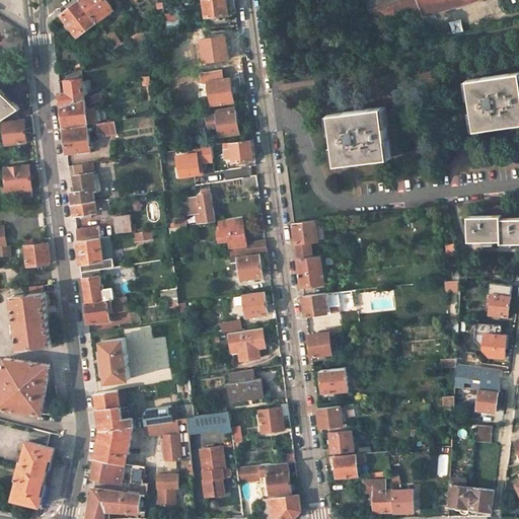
[(78,36),(98,21),(82,0),(80,0),(62,14),(78,36)]
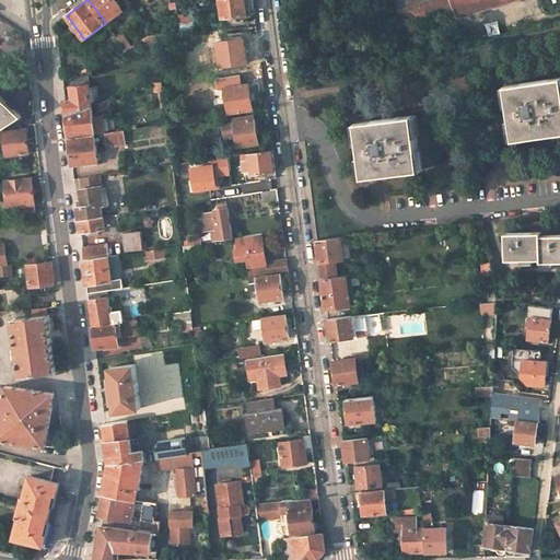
[(89,0),(106,23),(124,10),(115,0),(89,0)]
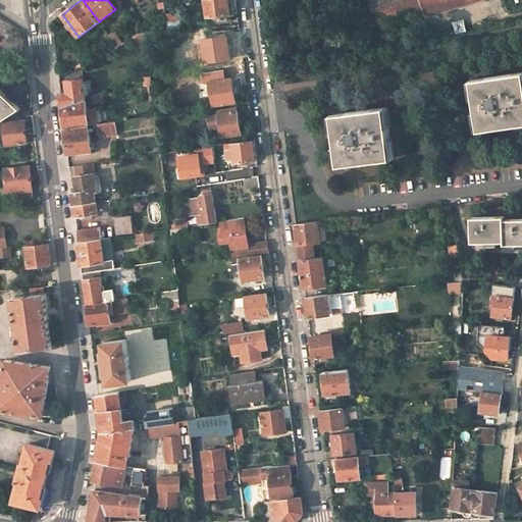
[(239,12),(236,0),(206,0),(208,16),(239,12)]
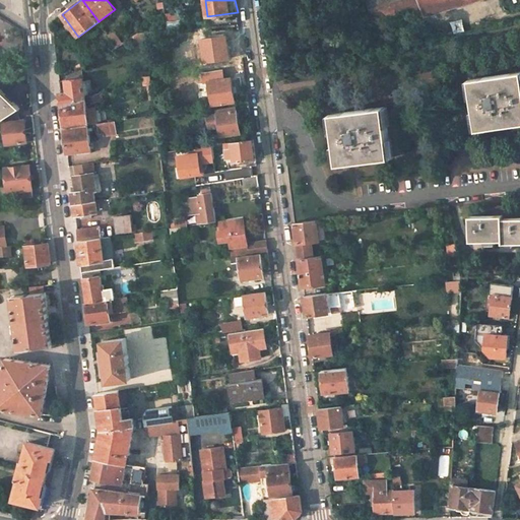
[(368,0),(374,20),(421,6),(425,16),(479,0),(368,0)]
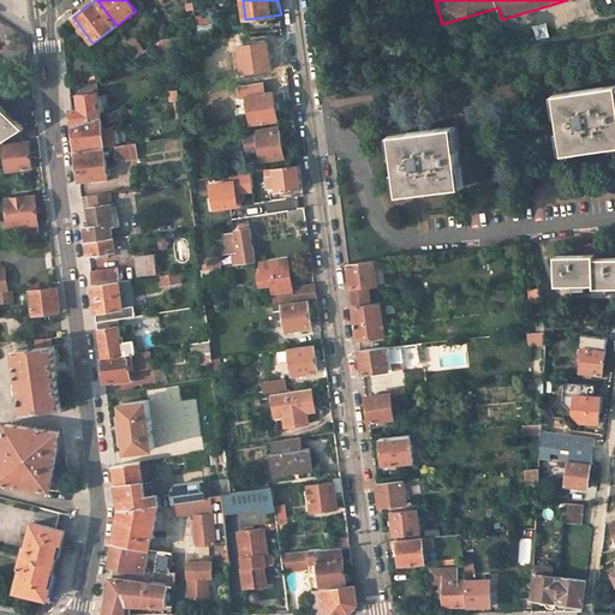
[(215,36),(214,23),(196,25),(198,39),(215,36)]
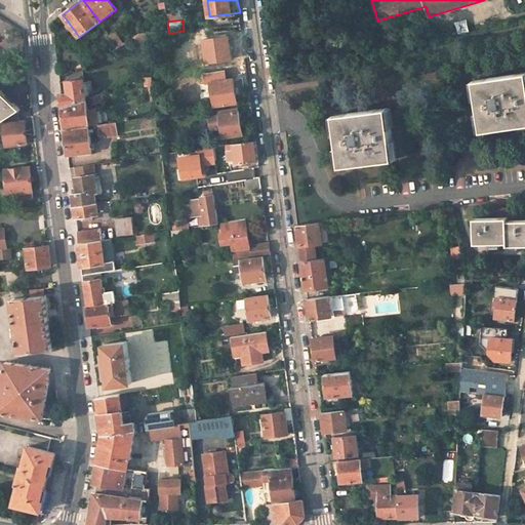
[(116,33),(111,37),(119,48),(124,44),(116,33)]
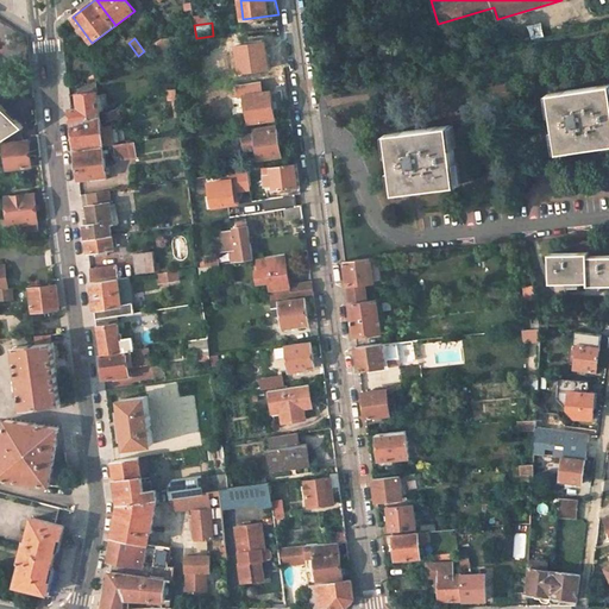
[(170,41),(159,42),(161,51),(171,49),(170,41)]
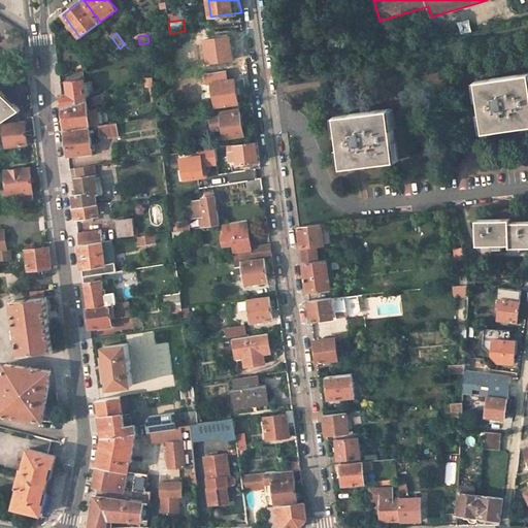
[(234,59),(231,36),(205,39),(208,62),(234,59)]
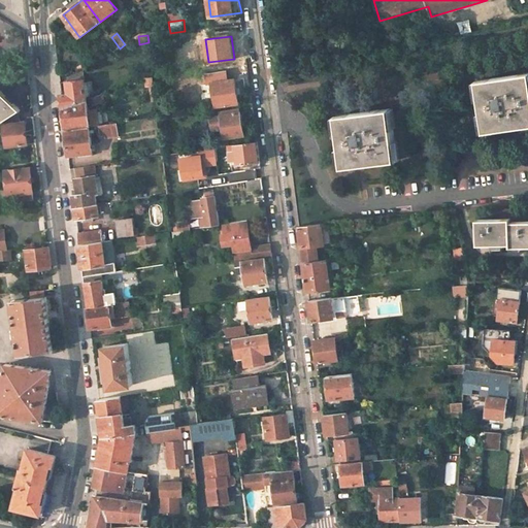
[(61,85),(69,79),(78,74),(73,66),(60,75),(61,85)]
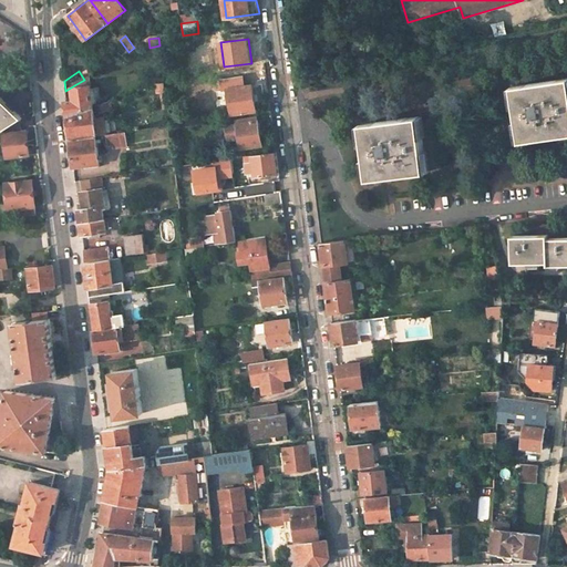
[(250,74),(227,78),(233,114),(257,110),(250,74)]
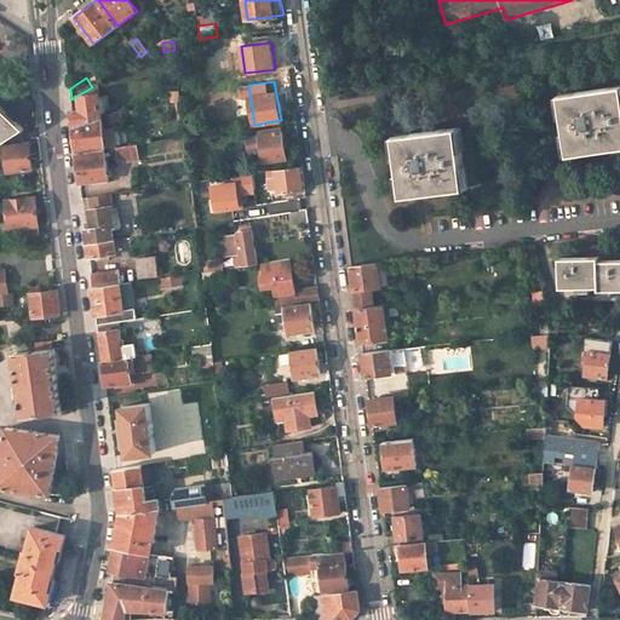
[(98,82),(92,87),(81,93),(84,110),(73,112),(75,127),(102,118),(98,82)]
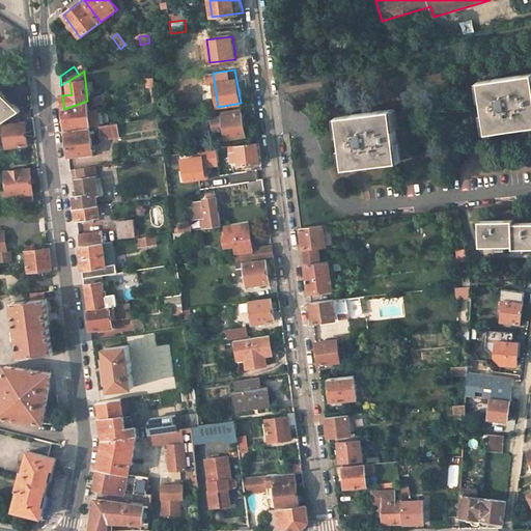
[(518,129),(530,127),(530,74),(482,81),(485,106),(490,133),(518,129)]
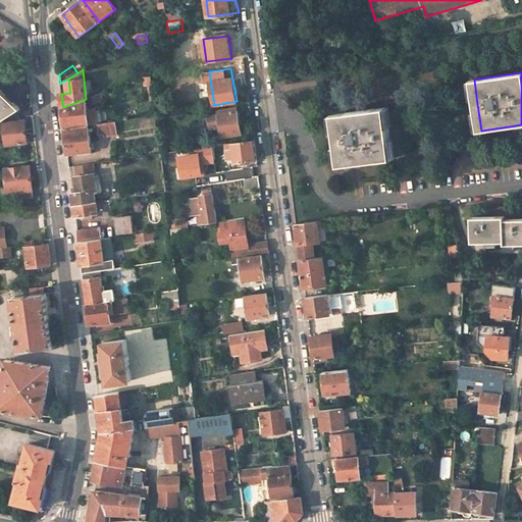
[(153,87),(152,76),(143,80),(144,89),(153,87)]
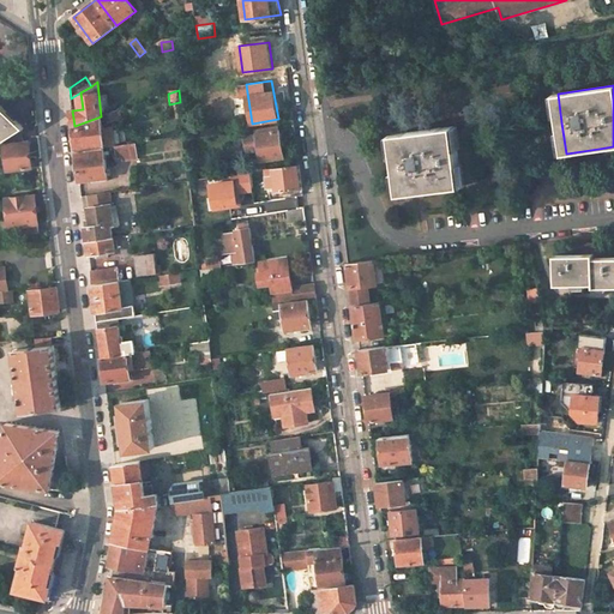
[(0,143),(4,142),(19,131),(25,127),(0,103),(0,143)]
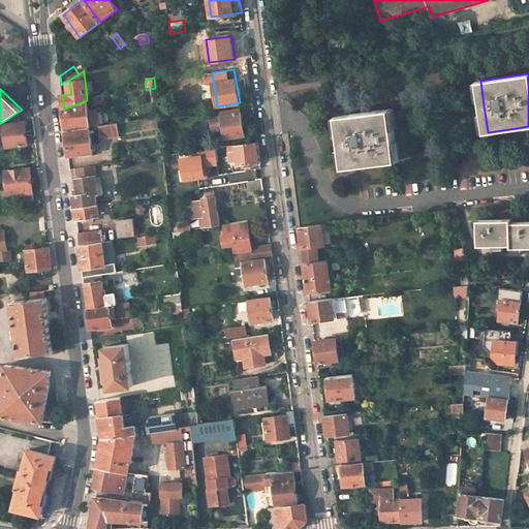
[(103,95),(92,98),(95,105),(106,102),(103,95)]
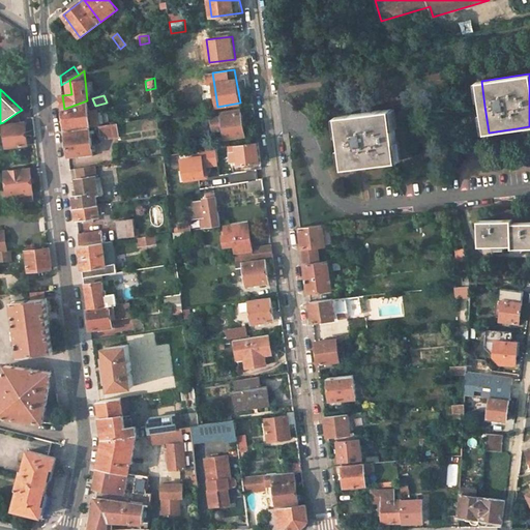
[(87,100),(64,109),(65,121),(66,131),(91,127),(87,100)]
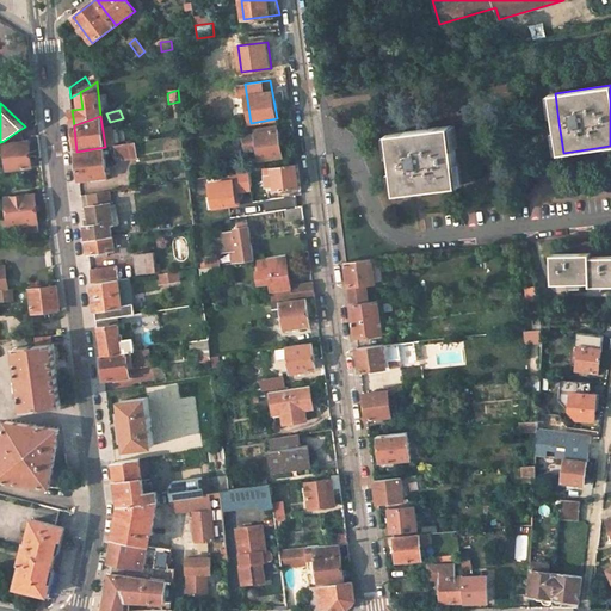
[(454,125),(392,134),(399,193),(418,191),(462,185),(454,125)]
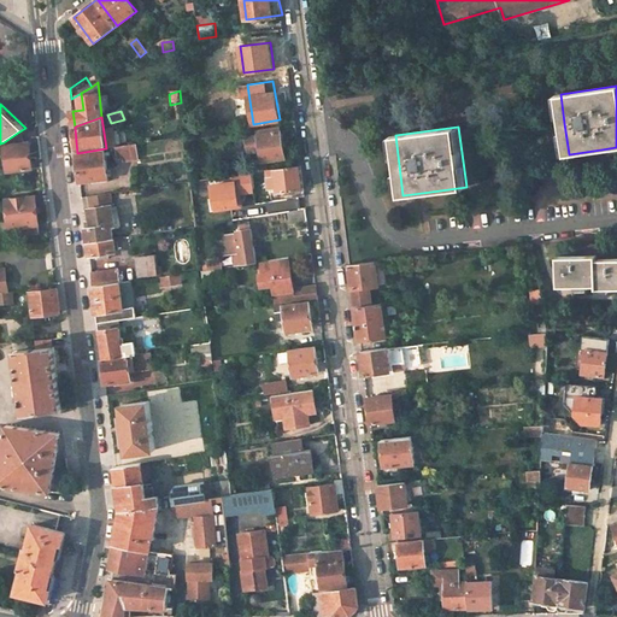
[(286,159),(282,130),(280,131),(280,128),(257,130),(258,135),(244,136),(246,151),(258,150),(260,163),(286,159)]
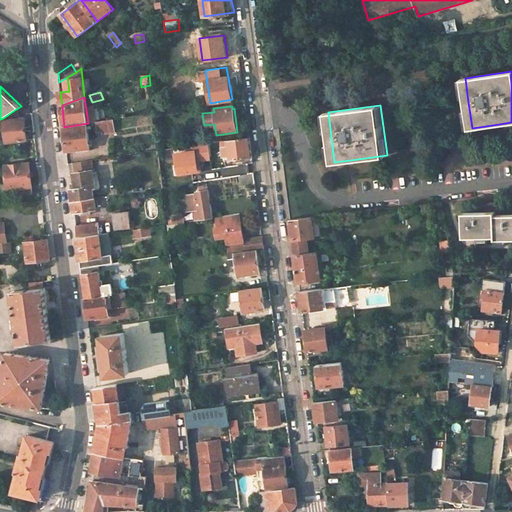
[(20,120),(16,109),(3,118),(6,144),(26,141),(24,120),(20,120)]
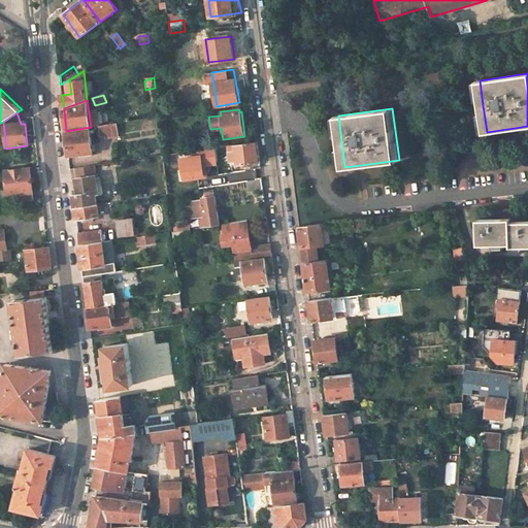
[(117,124),(101,126),(102,136),(105,136),(106,139),(119,137),(117,124)]
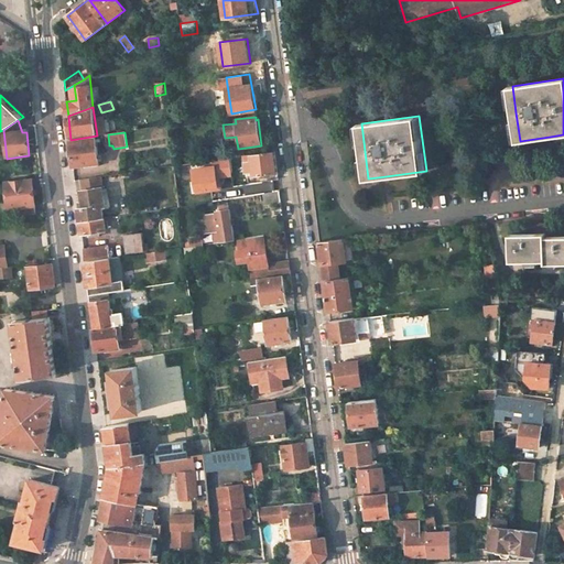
[(97,139),(69,141),(72,155),(73,166),(84,165),(85,169),(100,166),(97,143),(97,140),(97,139)]
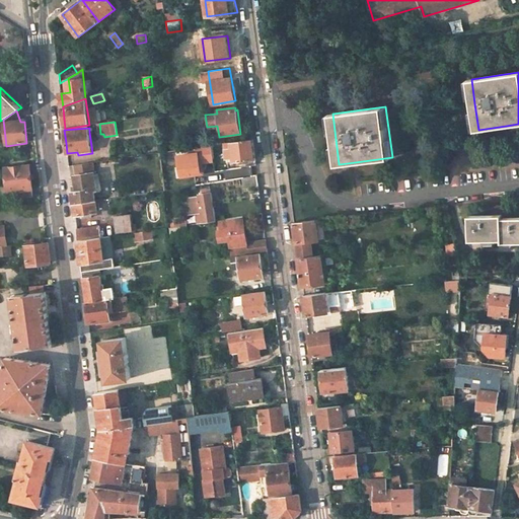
[(233,157),(233,161),(255,159),(252,139),(231,142),(232,149),(226,150),(227,158),(233,157)]
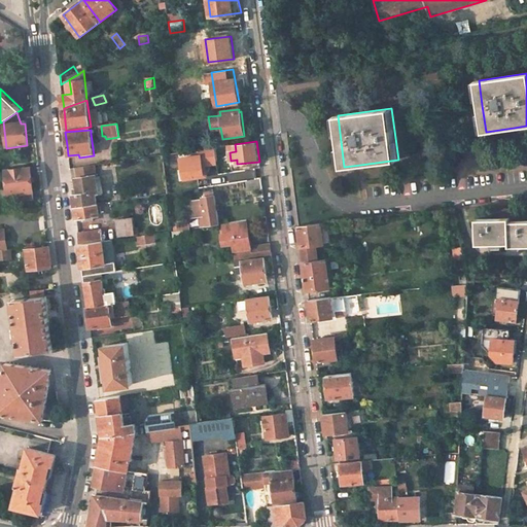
[(215,147),(201,149),(201,154),(181,157),(184,179),(207,175),(206,164),(217,163),(215,147)]
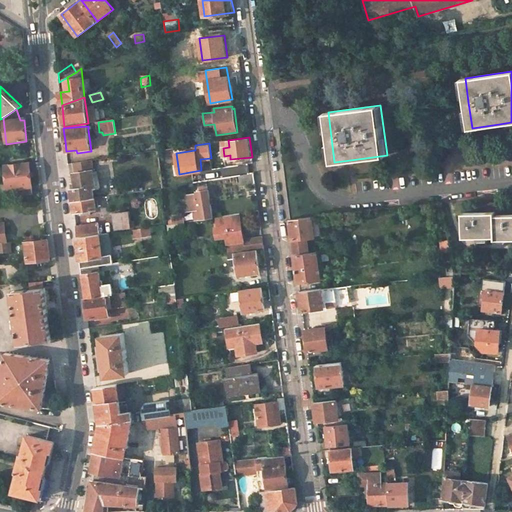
[(93,189),(97,188),(94,161),(73,164),(76,184),(70,185),(72,201),(94,198),(93,189)]
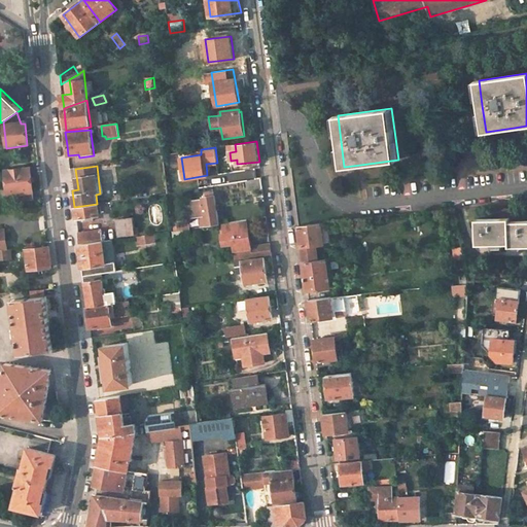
[(18,195),(18,202),(34,200),(30,169),(6,172),(9,196),(18,195)]
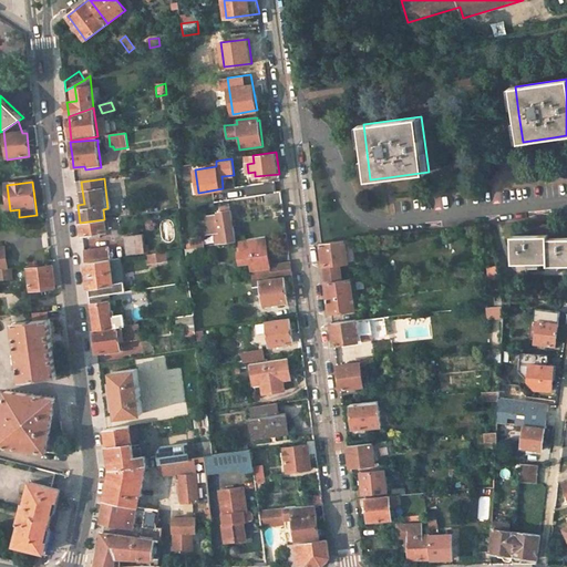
[(282,204),(281,193),(265,195),(266,206),(282,204)]
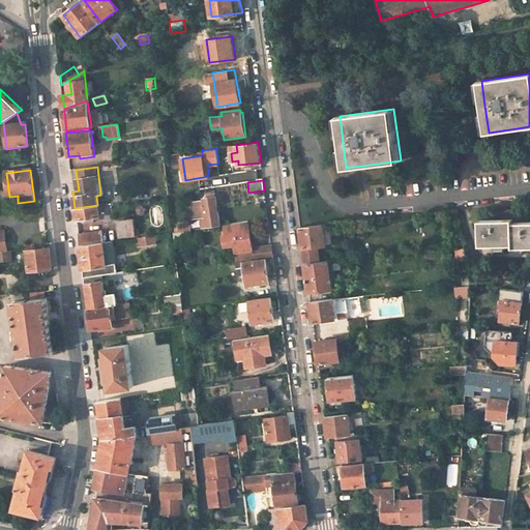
[(204,199),(205,201),(192,202),(194,218),(202,218),(203,228),(221,226),(216,194),(207,195),(207,199),(204,199)]
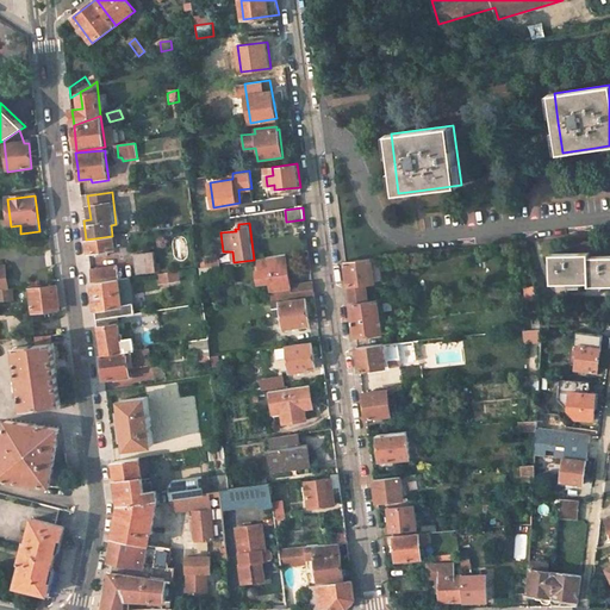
[(112,236),(86,240),(88,254),(114,250),(112,236)]
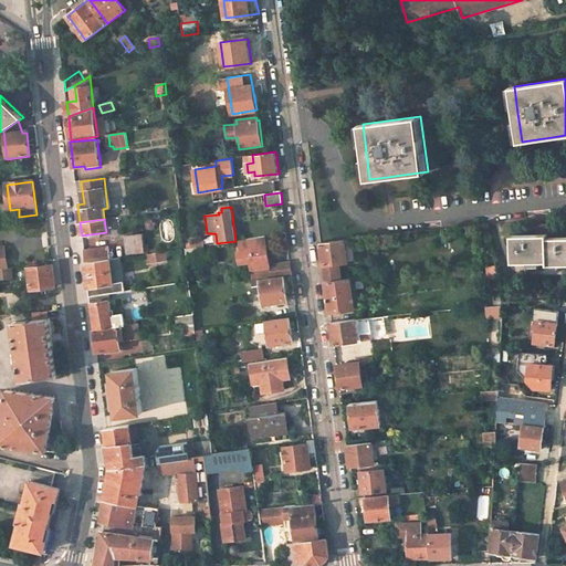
[(129,253),(146,251),(144,233),(127,237),(129,253)]
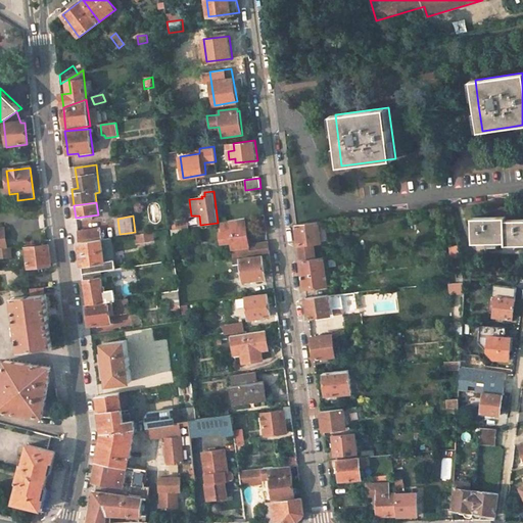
[(522,219),(508,221),(507,217),(491,218),(475,219),(476,243),(509,241),(509,245),(522,244),(522,219)]
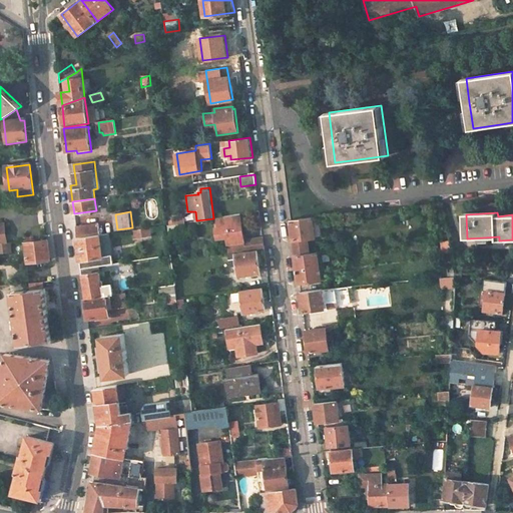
[(265,247),(264,237),(244,240),(239,214),(217,217),(218,227),(215,227),(217,238),(226,236),(229,252),(265,247)]
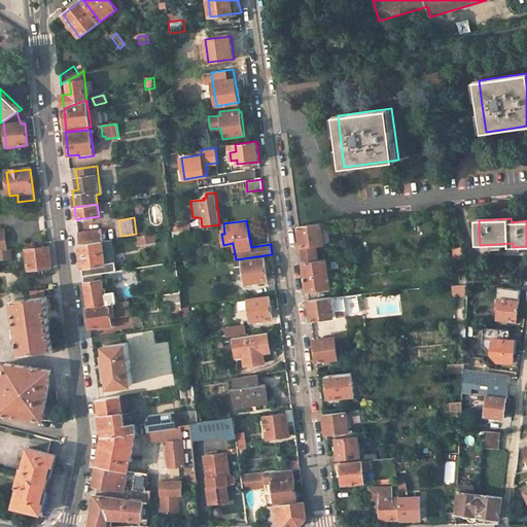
[(323,224),(299,226),(302,247),(316,245),(325,244),(323,224)]
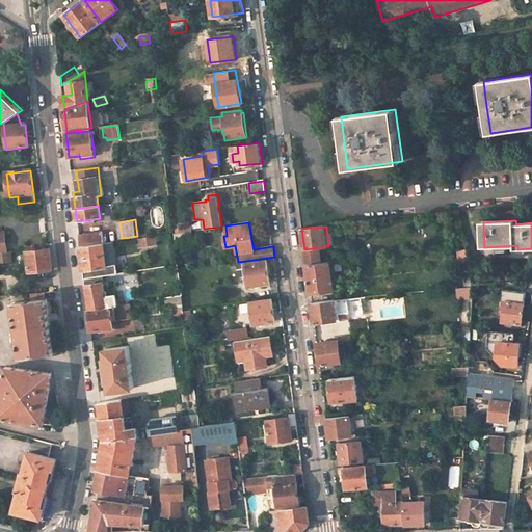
[(192,231),(175,234),(176,243),(186,242),(186,241),(193,240),(192,231)]
